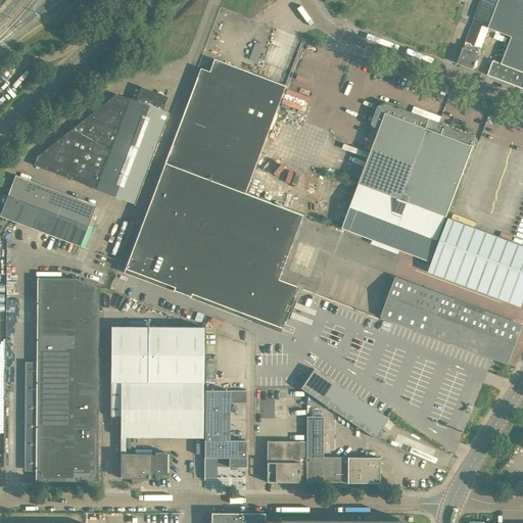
[(457,63),(473,69),(474,67),(479,53),(478,53),(481,46),(488,28),(490,20),(497,0),(480,0),(475,15),(473,22),(466,40),(463,47),(458,61),(458,62),(457,63)]
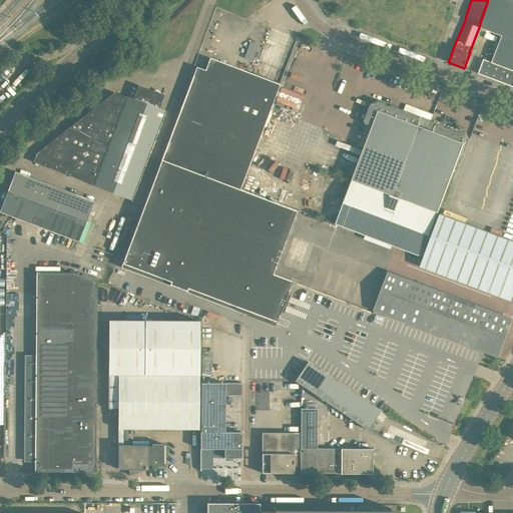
[(512,0),(488,0),(481,20),(479,27),(501,36),(491,62),(483,59),(479,72),(478,73),(512,86),(512,0)]
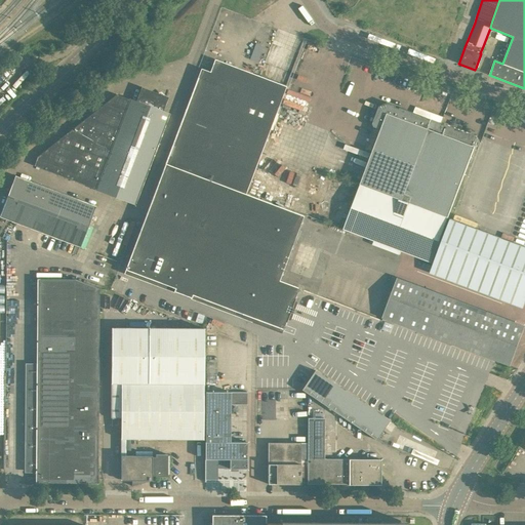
[(125,270),(152,280),(174,288),(173,291),(191,297),(192,295),(282,329),(298,287),(279,280),(303,215),(245,194),(285,87),(250,73),(214,59),(209,72),(200,69),(125,270)]
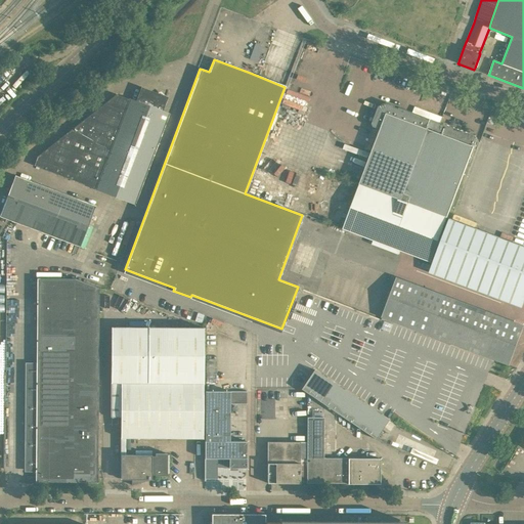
[(168,114),(162,112),(168,97),(140,87),(135,101),(129,99),(116,94),(37,156),(34,166),(94,188),(94,189),(134,204),(168,114)]
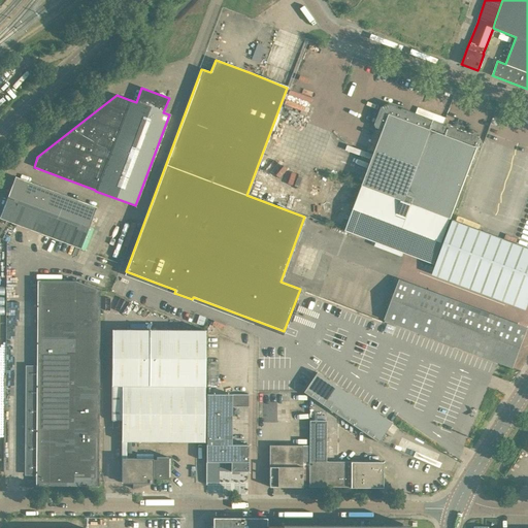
[(383,130),(362,186),(345,230),(433,263),(480,140),(479,137),(442,124),(389,103),(381,107),(374,125),(375,128),(383,130)]
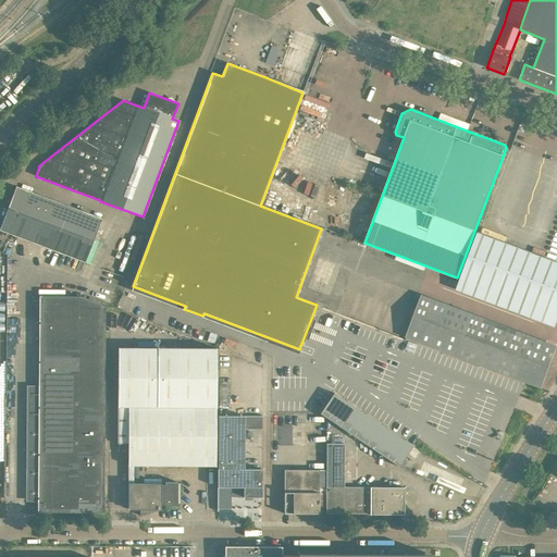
[(541,131),(544,123),(522,115),(520,123),(541,131)]
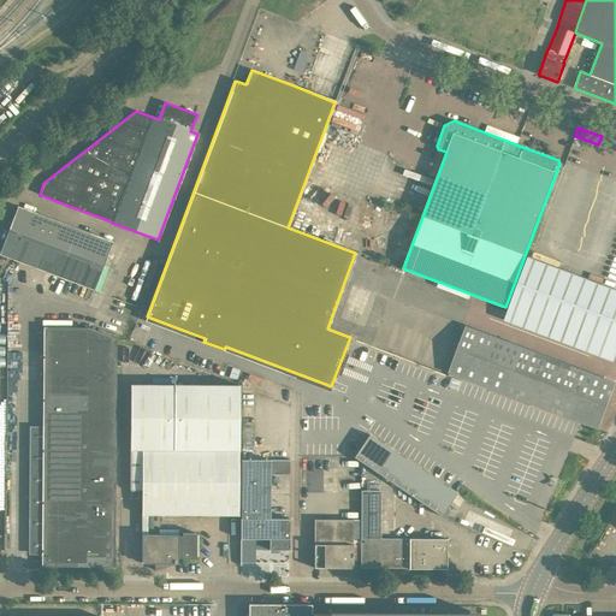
[(17,206),(13,218),(0,252),(0,254),(94,290),(112,242),(17,206)]
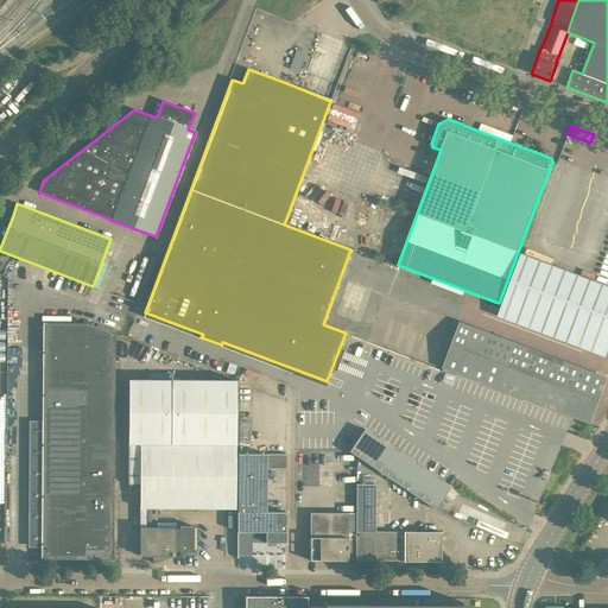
[(607,280),(521,248),(496,311),(606,353),(607,347),(607,280)]
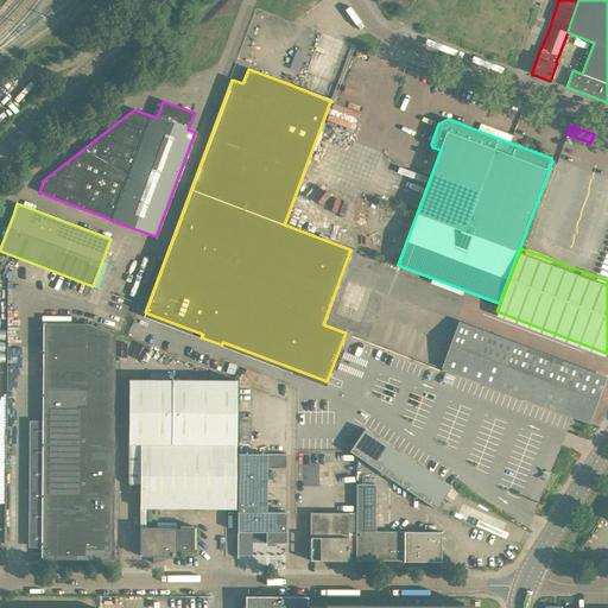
[(607,377),(607,375),(596,371),(596,373),(461,322),(443,369),(590,424),(607,377)]
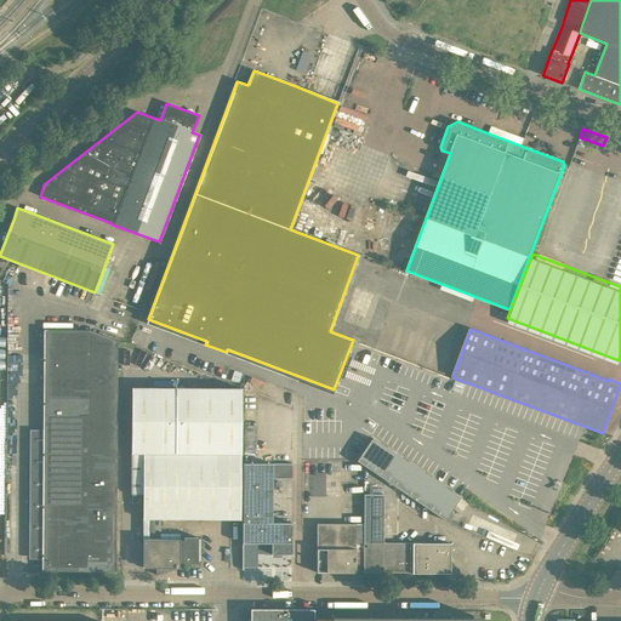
[(44,330),(43,431),(29,429),(29,559),(41,559),(41,571),(115,571),(118,341),(89,330),(44,330)]
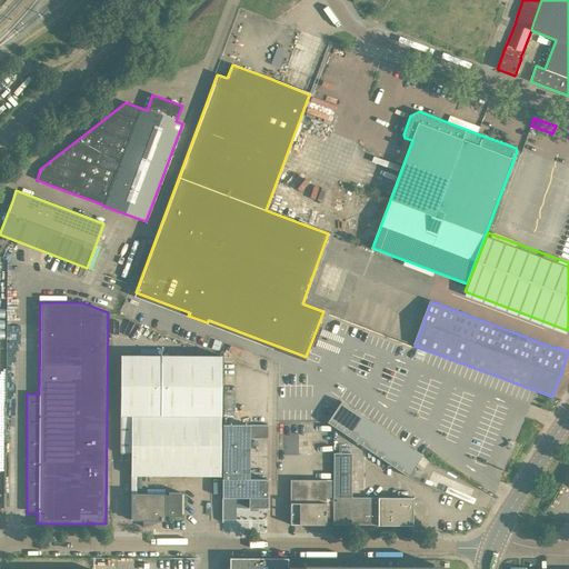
[(120,416),(120,453),(131,453),(131,509),(131,520),(142,520),(142,525),(156,521),(165,519),(165,516),(181,517),(181,492),(168,492),(168,496),(165,496),(165,495),(136,493),(136,476),(220,476),(220,356),(120,356),(120,416)]
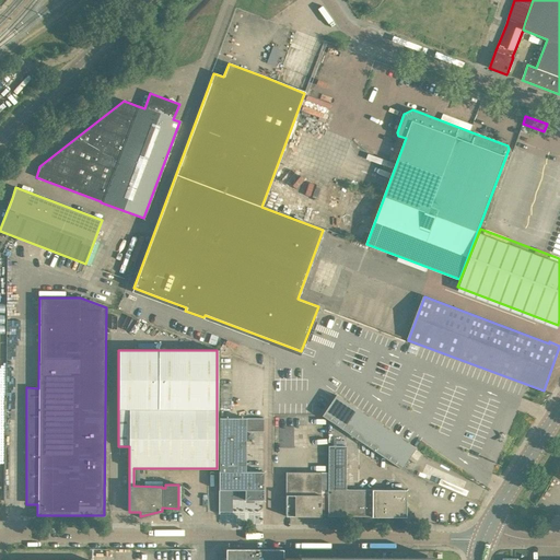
[(415,448),(335,395),(322,416),(400,469),(415,448)]
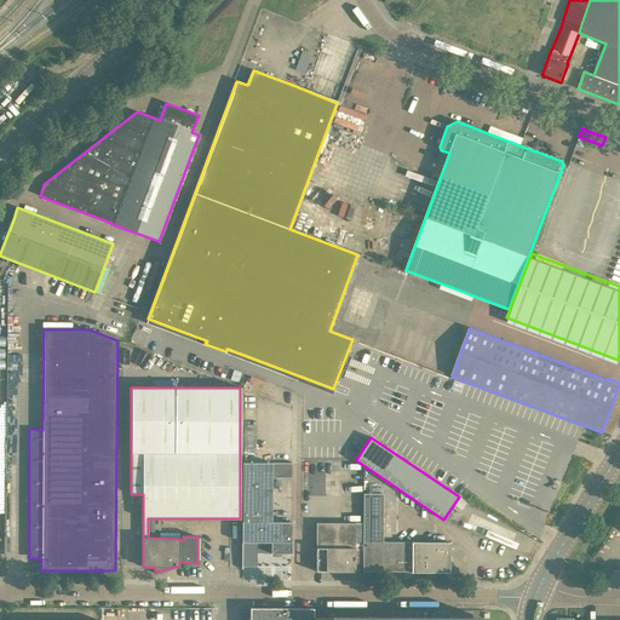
[(292,477),(292,463),(271,463),(242,463),(242,514),(241,543),(241,567),(257,567),(257,554),(291,554),(291,522),(271,522),(271,477),(292,477)]
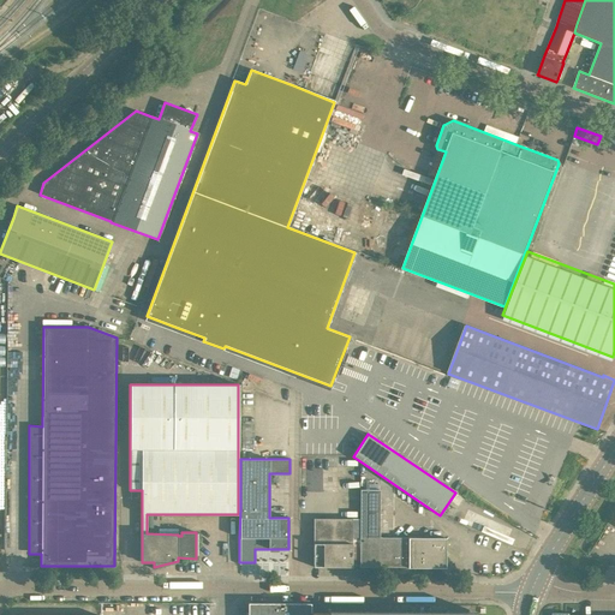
[(360,489),(359,520),(360,567),(437,567),(446,567),(446,538),(380,537),(380,490),(360,489)]
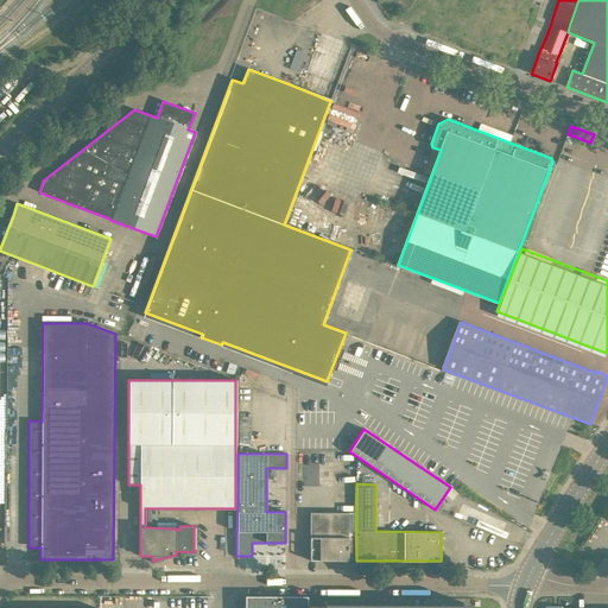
[(355,561),(356,561),(355,514),(348,514),(348,513),(310,512),(310,561),(348,561),(348,559),(355,559),(355,561)]
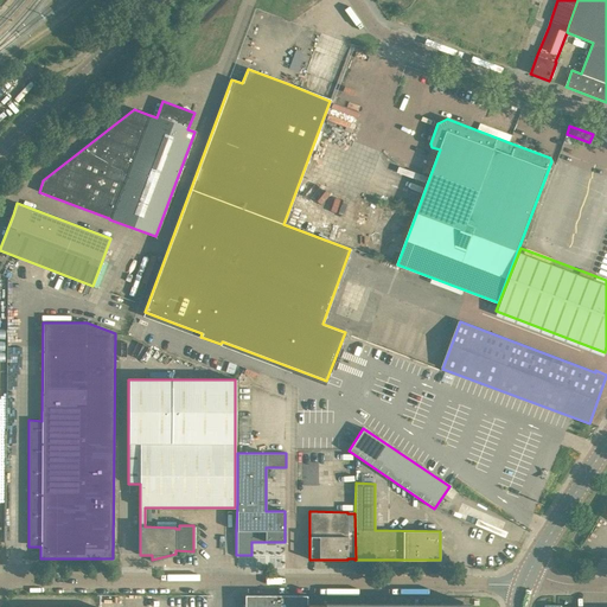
[(289,606),(289,595),(275,595),(244,595),(244,600),(243,606),(289,606)]
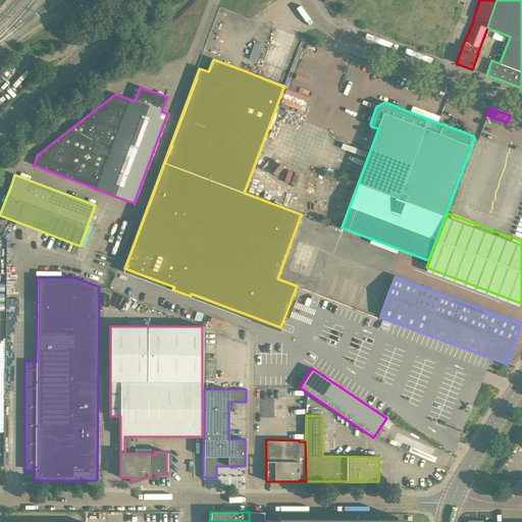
[(403,521),(403,520),(279,519),(279,520),(263,520),(263,513),(263,512),(249,512),(249,521),(403,521)]
